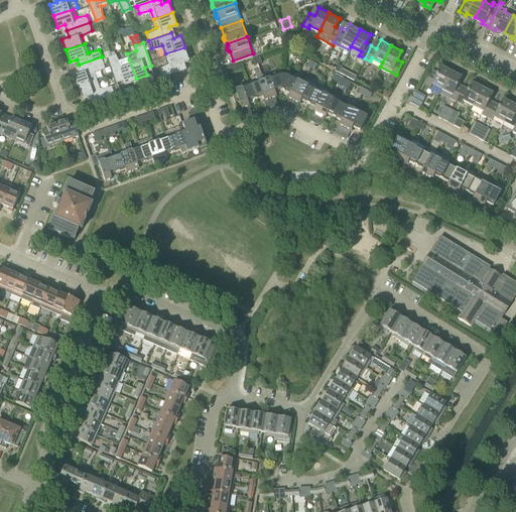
[(158,68),(158,69),(152,71),(155,78),(183,68),(181,60),(188,58),(184,47),(165,53),(168,62),(158,68)]
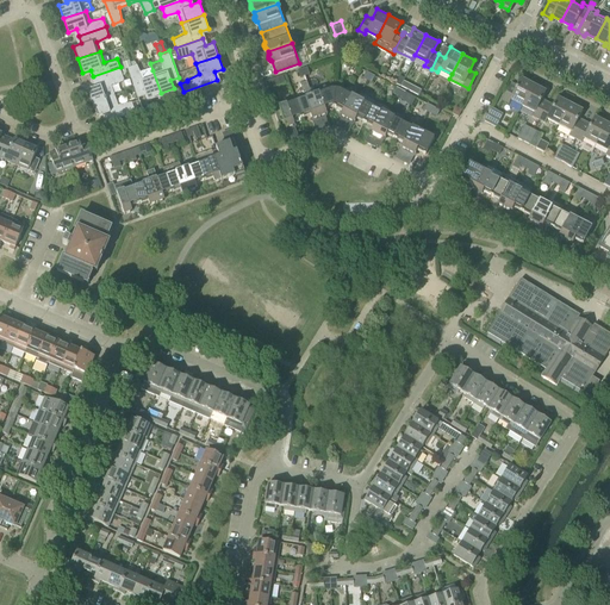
[(153,70),(150,64),(139,68),(137,62),(132,63),(128,64),(137,92),(144,89),(147,98),(161,93),(153,70)]
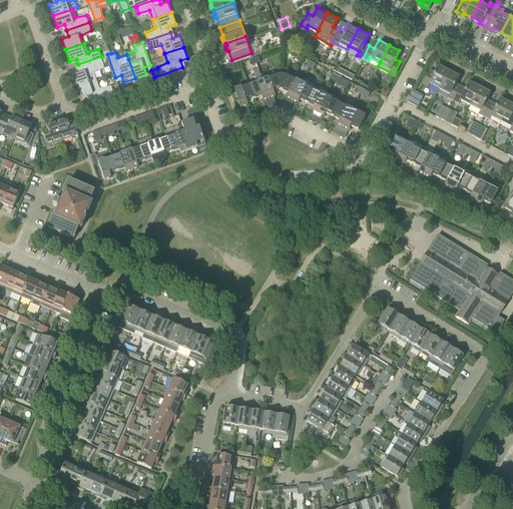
[(101,56),(78,64),(80,70),(73,73),(77,84),(96,77),(93,69),(104,64),(102,60),(101,56)]
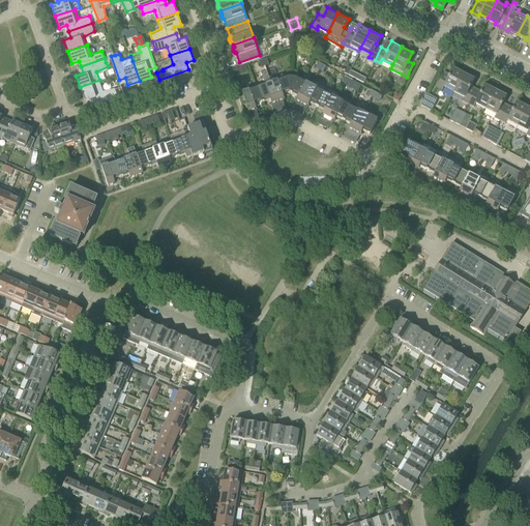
[(453,89),(463,71),(452,65),(449,71),(444,68),(436,84),(442,87),(443,84),(453,89)]
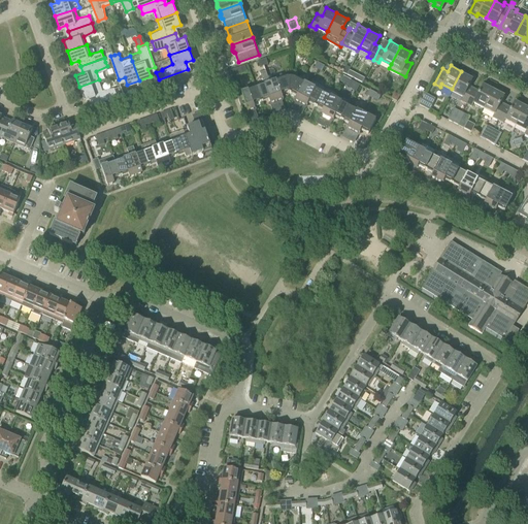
[(264,82),(256,85),(260,99),(268,97),(269,99),(271,100),(276,99),(269,79),(270,79),(266,67),(260,69),(264,82)]
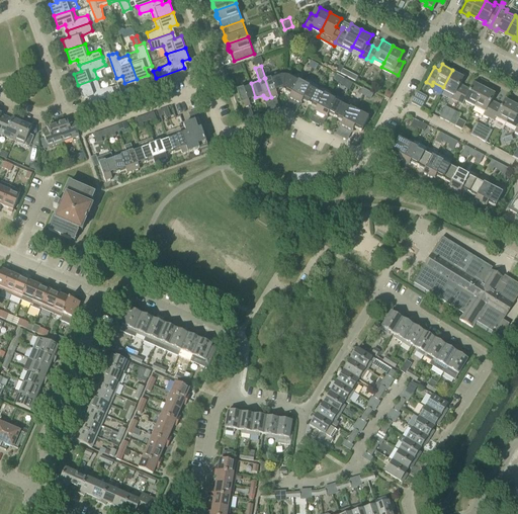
[(463,75),(452,70),(443,87),(453,92),(451,95),(456,98),(464,83),(460,81),(463,75)]
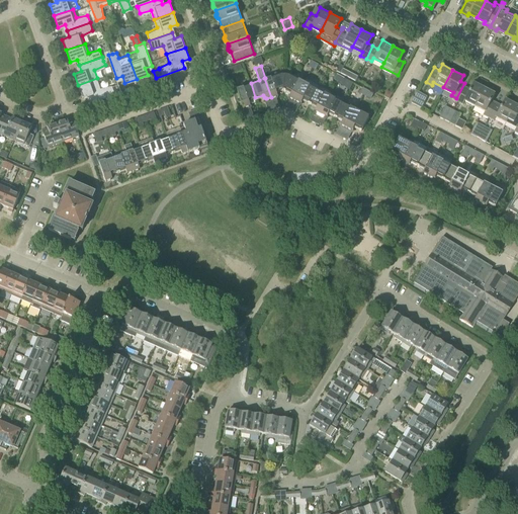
[(281,72),(265,78),(264,78),(271,97),(275,95),(276,93),(276,90),(283,88),(284,72),(283,73),(281,72)]
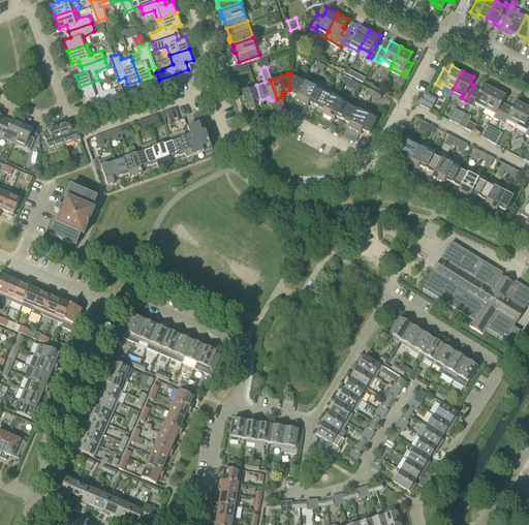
[(290,73),(289,90),(297,93),(296,95),(296,96),(297,98),(301,100),(310,83),(294,74),(292,74),(290,73)]
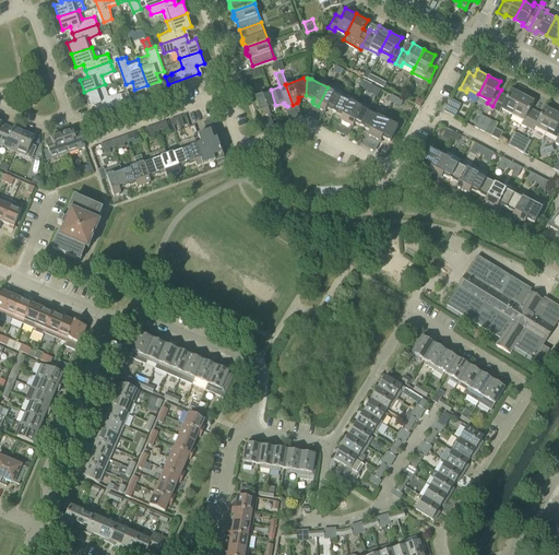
[(330,82),(328,87),(318,106),(322,108),(324,107),(324,108),(326,105),(333,109),(343,92),(344,90),(330,82)]
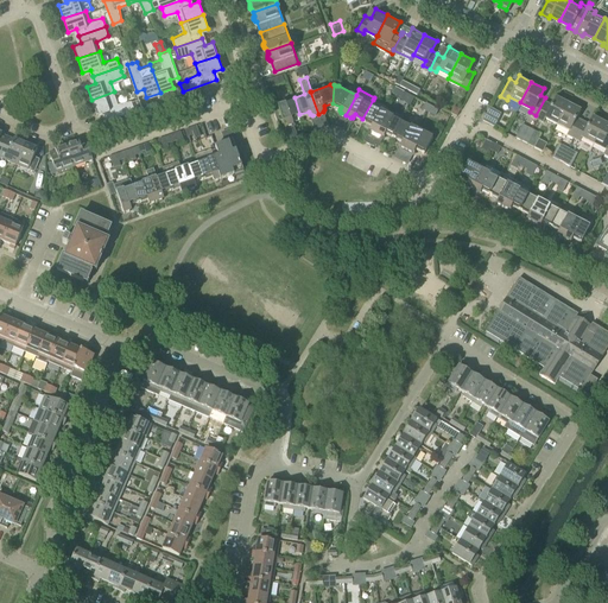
[(114,91),(92,100),(96,113),(105,110),(107,118),(124,112),(134,108),(131,99),(118,102),(114,91)]
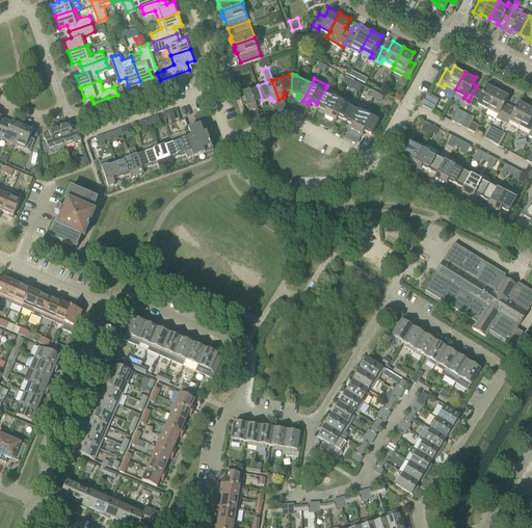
[(477,85),(469,101),(475,104),(477,101),(487,106),(497,88),(486,82),(483,88),(477,85)]
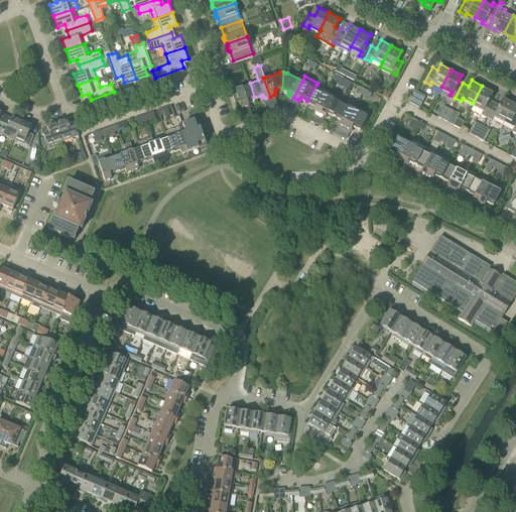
[(250,83),(231,89),(235,101),(240,99),(242,106),(247,104),(248,102),(247,100),(254,97),(250,83)]
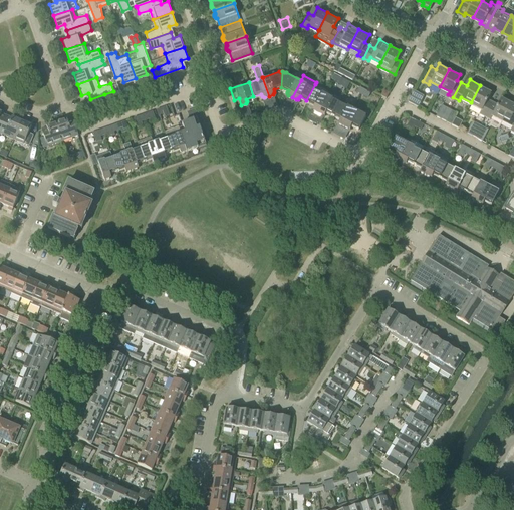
[(315,84),(306,100),(313,104),(312,106),(313,106),(313,108),(317,110),(326,93),(327,93),(328,90),(327,87),(318,83),(315,84)]
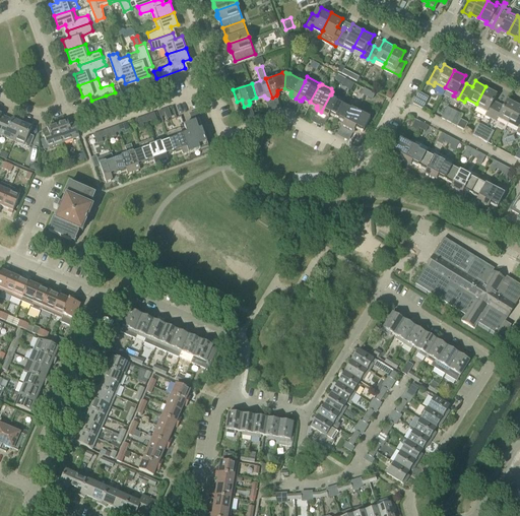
[(485,86),(476,104),(486,109),(484,113),(490,115),(498,100),(494,98),(497,91),(485,86)]
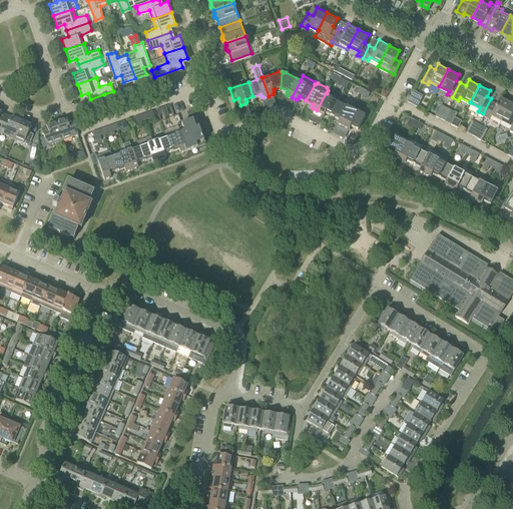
[(370,90),(363,86),(360,91),(367,95),(370,90)]
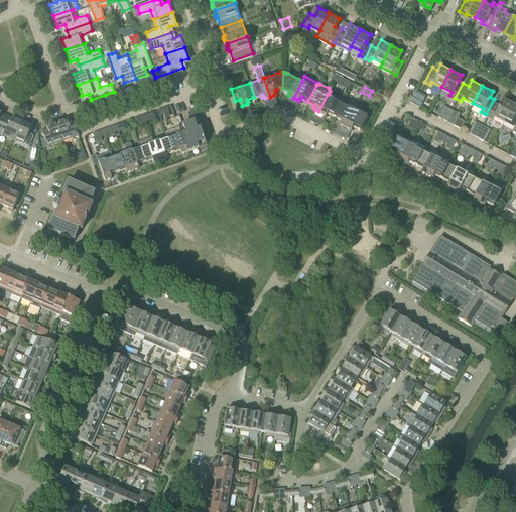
[(382,93),(388,96),(391,90),(385,87),(382,93)]
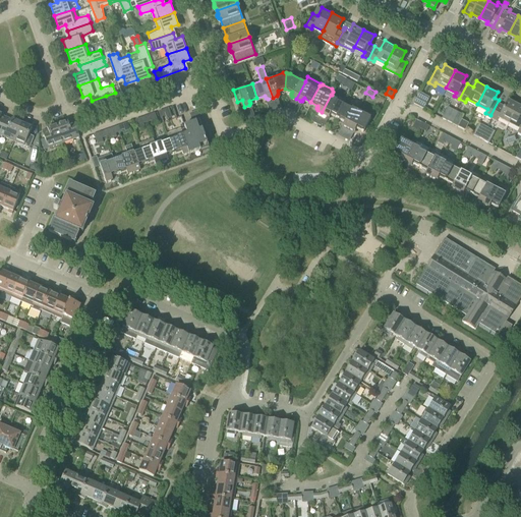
[(419,89),(413,101),(422,105),(425,101),(420,98),(423,91),(419,89)]
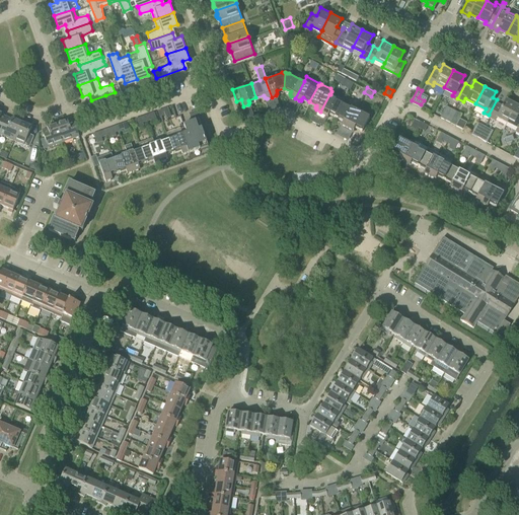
[(115,92),(105,95),(106,100),(117,97),(115,92)]
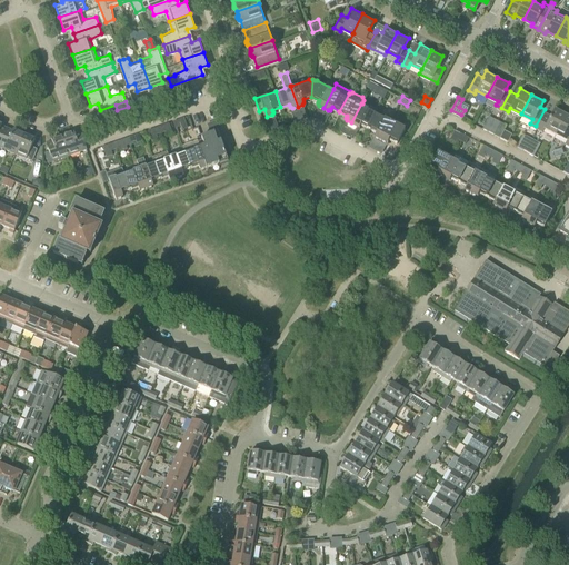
[(361,103),(351,122),(356,126),(357,125),(359,125),(360,122),(368,126),(376,111),(362,103),(361,103)]
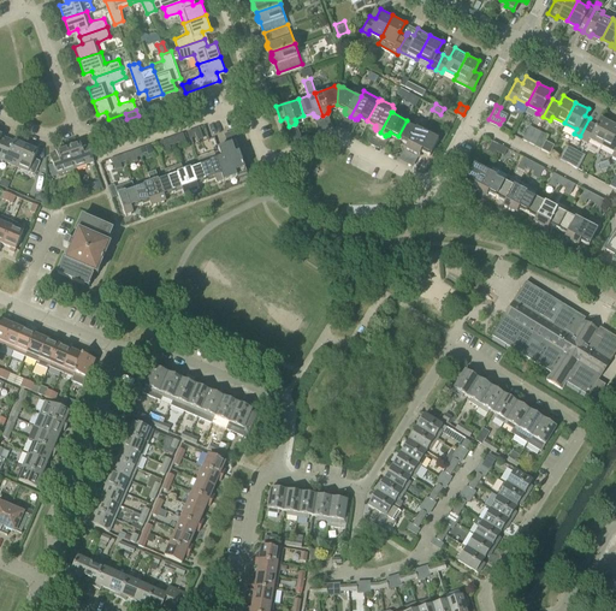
[(596,122),(590,118),(580,136),(587,140),(590,136),(602,142),(612,122),(600,114),(596,122)]
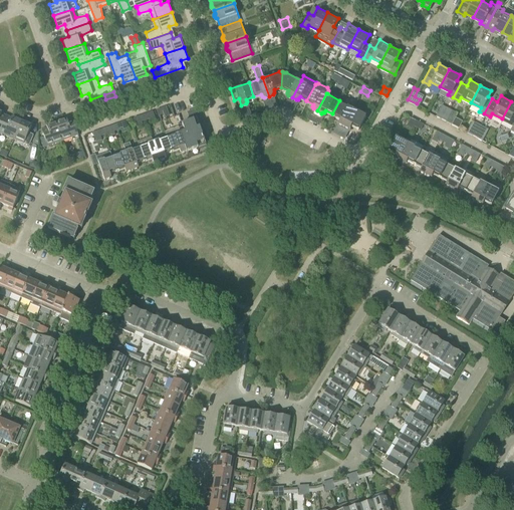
[(339,100),(332,113),(339,117),(338,119),(339,121),(339,122),(342,124),(352,106),(339,100)]
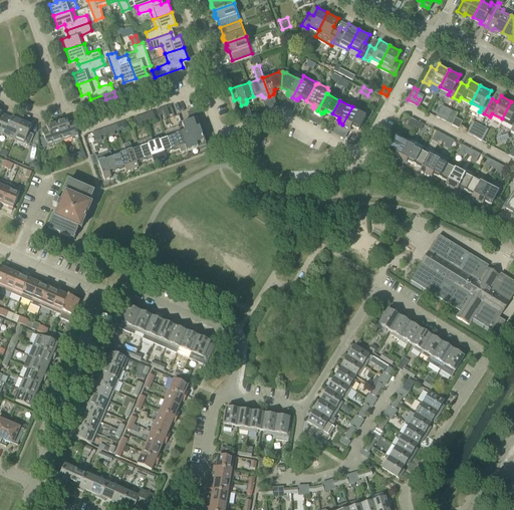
[(513,102),(511,101),(502,118),(512,124),(510,128),(513,129),(513,102)]
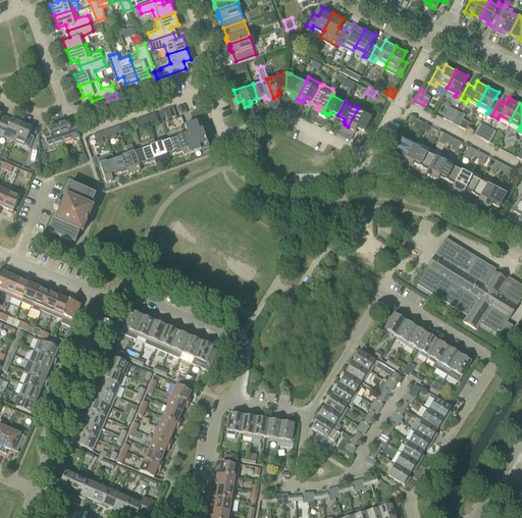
[(192,110),(196,116),(202,112),(198,106),(192,110)]
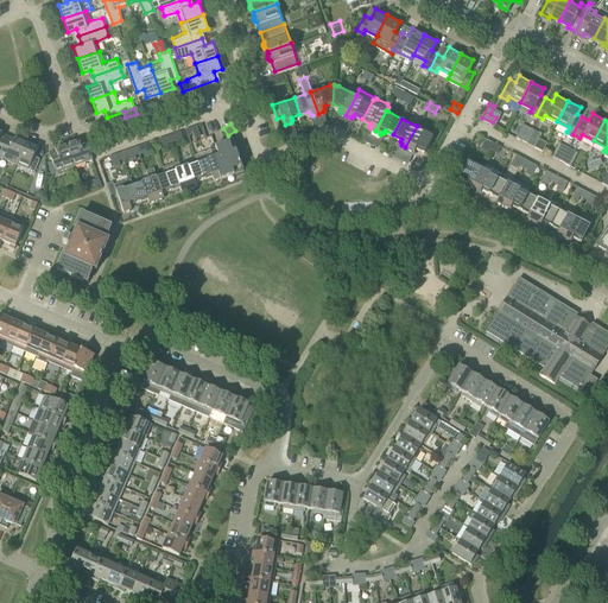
[(417,126),(405,147),(411,150),(413,148),(416,146),(424,151),(432,135),(417,126)]
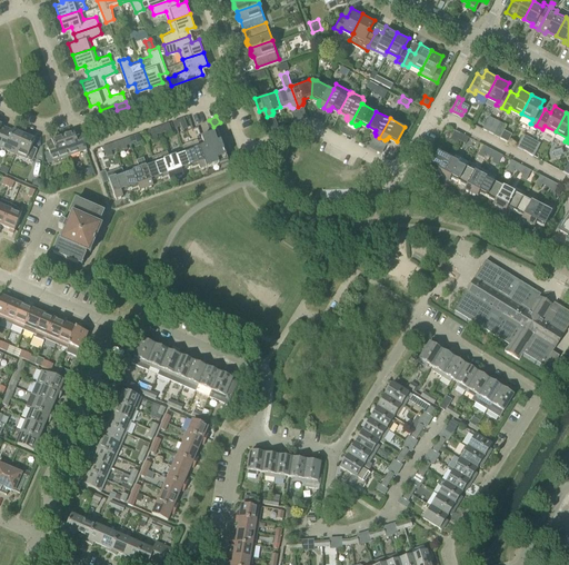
[(12,127),(7,125),(0,140),(0,144),(16,151),(23,131),(12,127)]
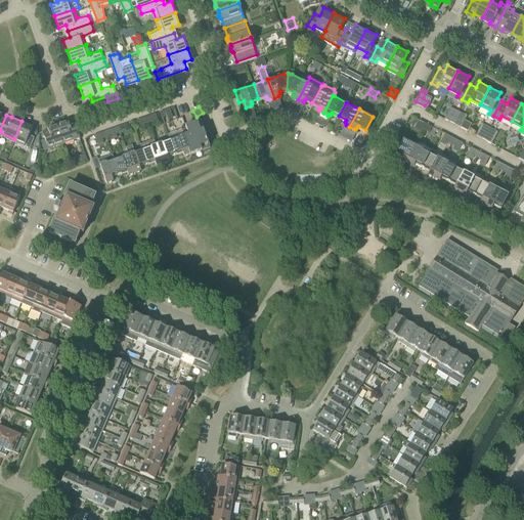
[(188,131),(184,133),(183,133),(190,152),(210,144),(205,130),(207,130),(207,129),(208,127),(204,117),(185,123),(188,131)]
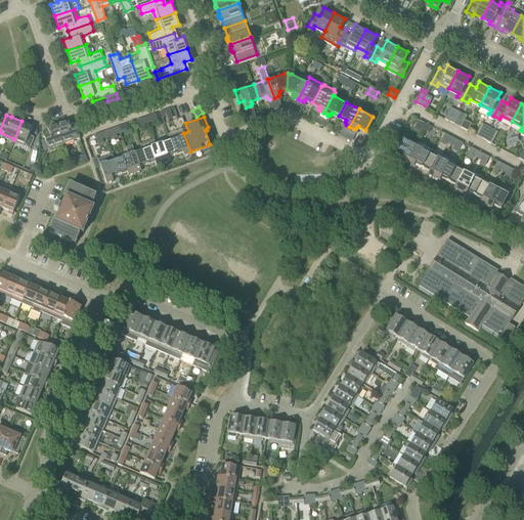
[(464,117),(461,124),(468,128),(471,121),(464,117)]
